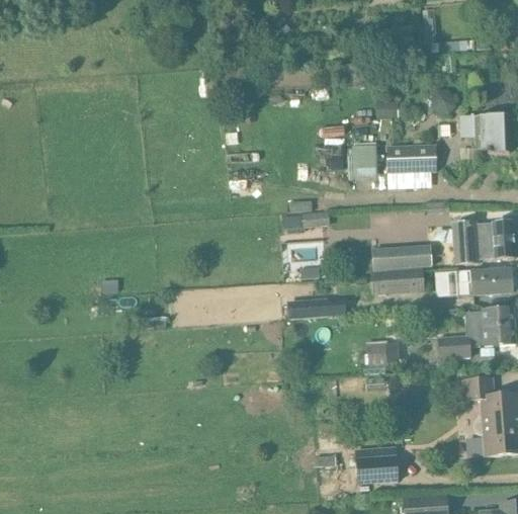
[(381,52),(397,51),(412,50),(412,45),(414,40),(413,28),(396,29),(396,31),(380,32),(381,52)]
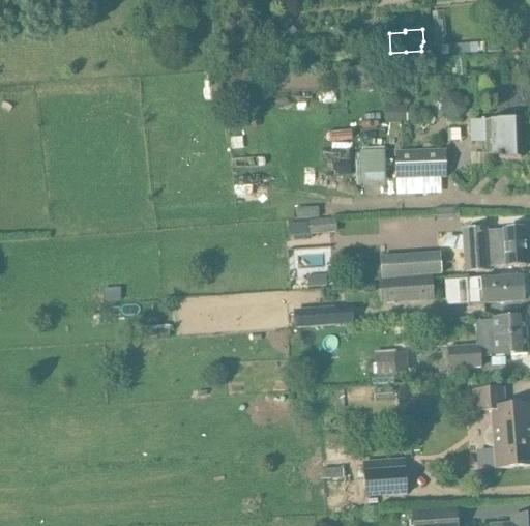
[(501,39),(487,39),(487,50),(501,50),(501,39)]
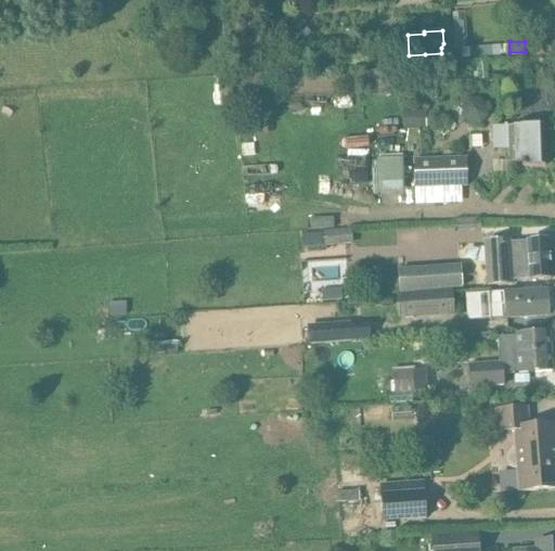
[(202,52),(202,42),(182,43),(182,53),(202,52)]
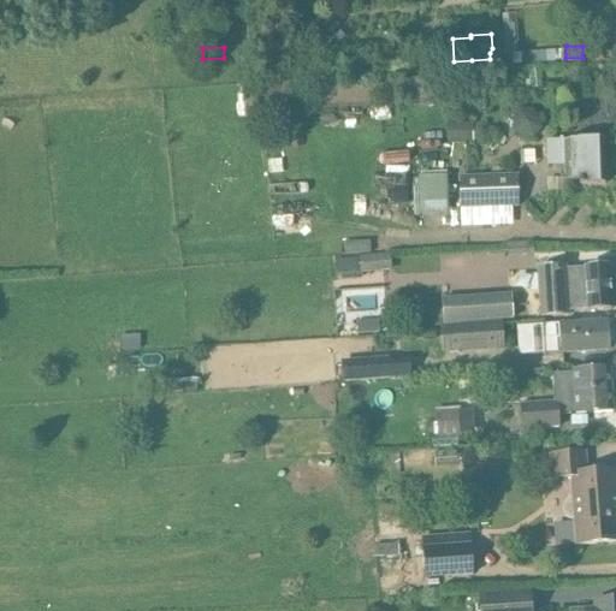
[(540,65),(528,66),(531,84),(543,83),(540,65)]
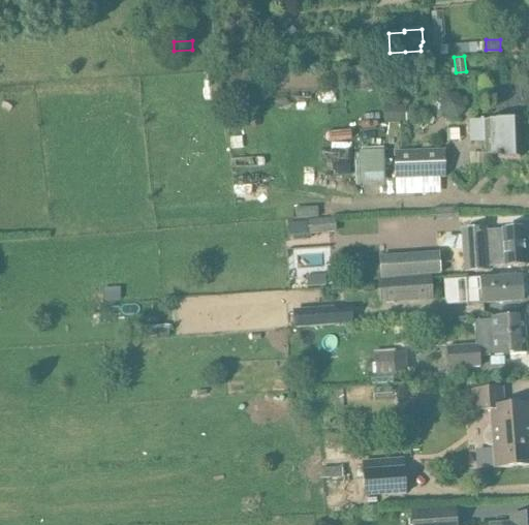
[(439,99),(440,110),(447,116),(459,115),(465,107),(465,98),(457,91),(446,91),(439,99)]
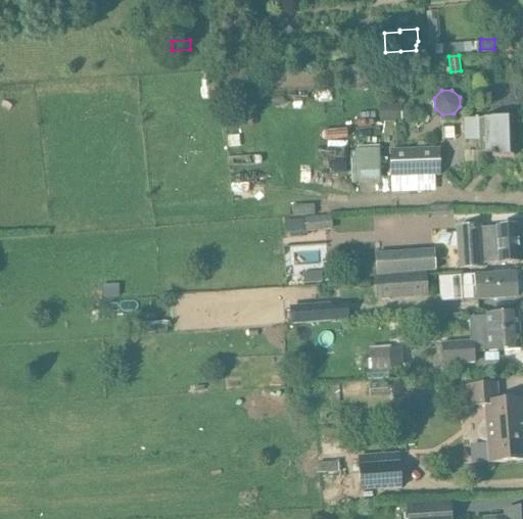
[(400,102),(379,103),(380,119),(401,118),(400,102)]
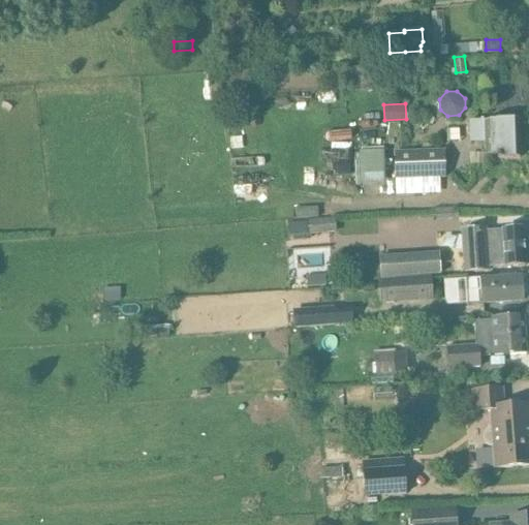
[(485,141),(485,152),(470,152),(470,162),(485,162),(485,155),(519,154),(518,117),(469,119),(469,141),(485,141)]
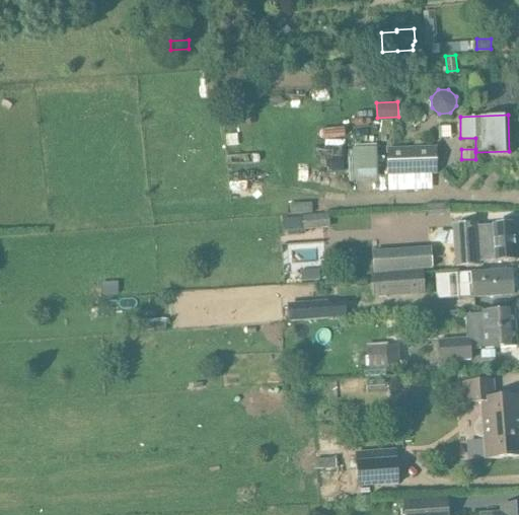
[(378,143),(355,143),(354,176),(377,176),(378,143)]
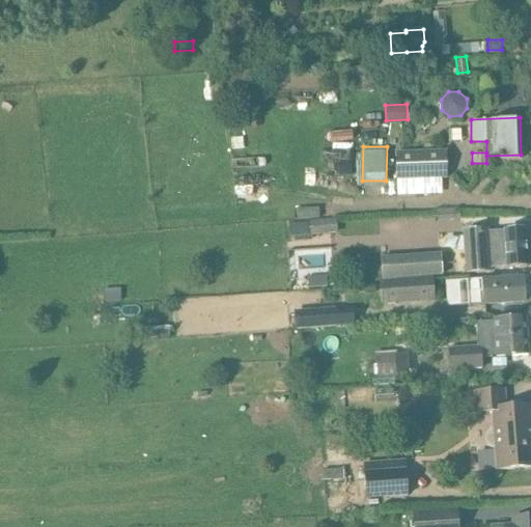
[(447,147),(396,148),(397,193),(441,191),(441,176),(447,176),(447,147)]
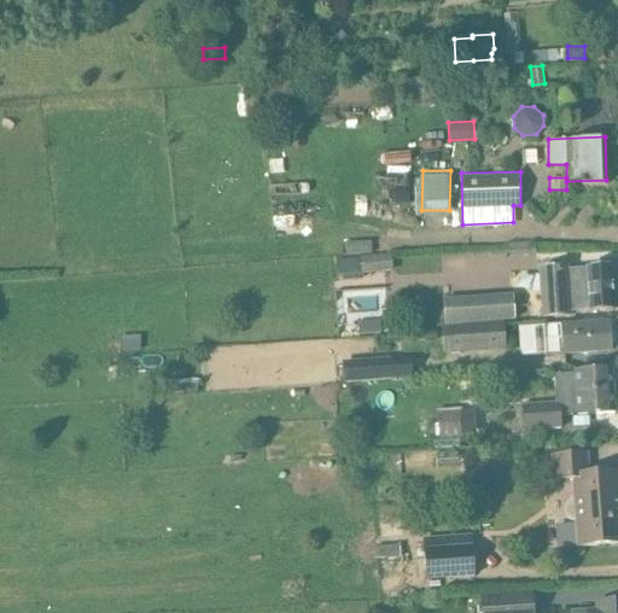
[(507,254),(535,252),(534,240),(506,241),(507,254)]
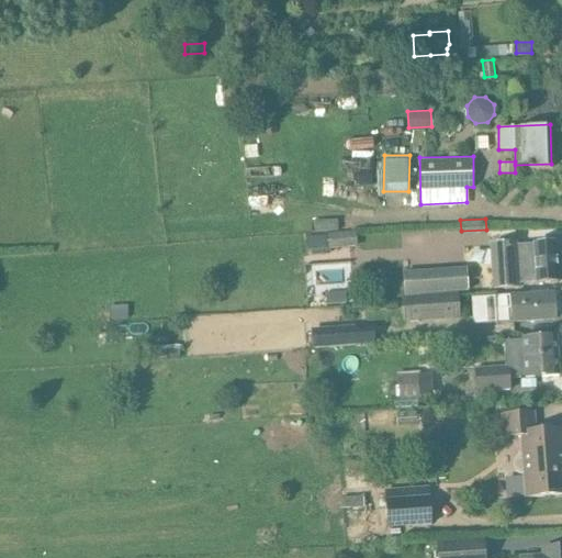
[(356,230),(326,232),(327,247),(357,245),(356,230)]
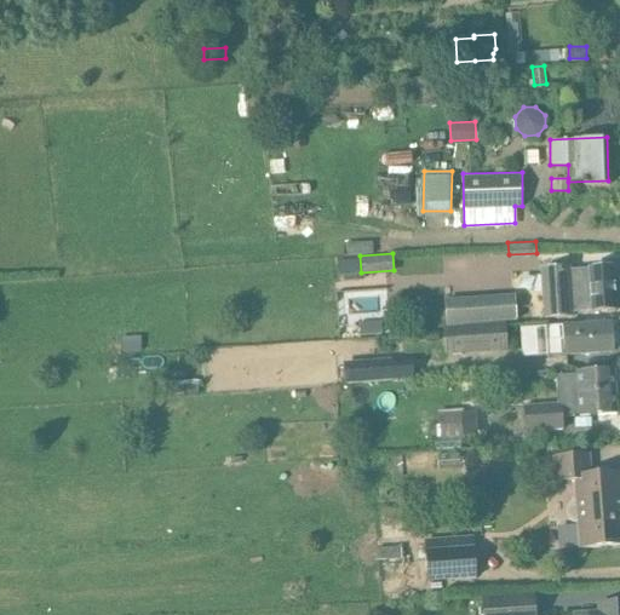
[(613,265),(569,268),(569,265),(540,266),(543,317),(573,316),(573,311),(615,308),(613,265)]
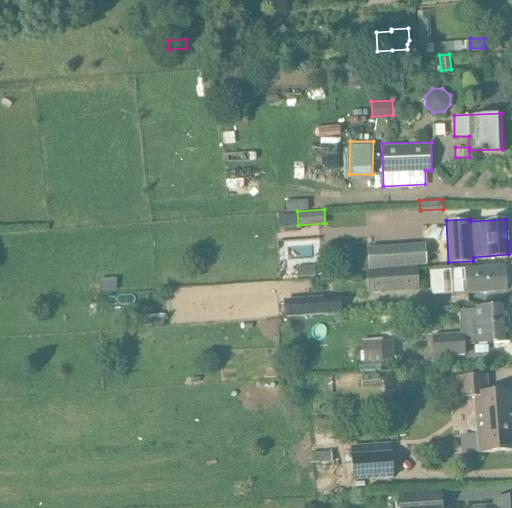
[(424,242),(379,245),(381,267),(426,264),(424,242)]
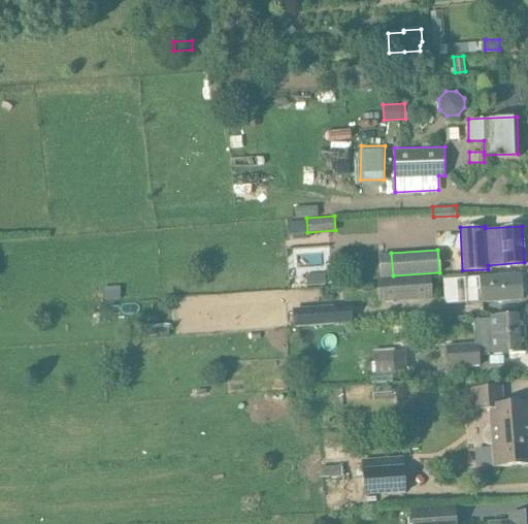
[(380,299),(432,296),(431,274),(378,277),(380,299)]
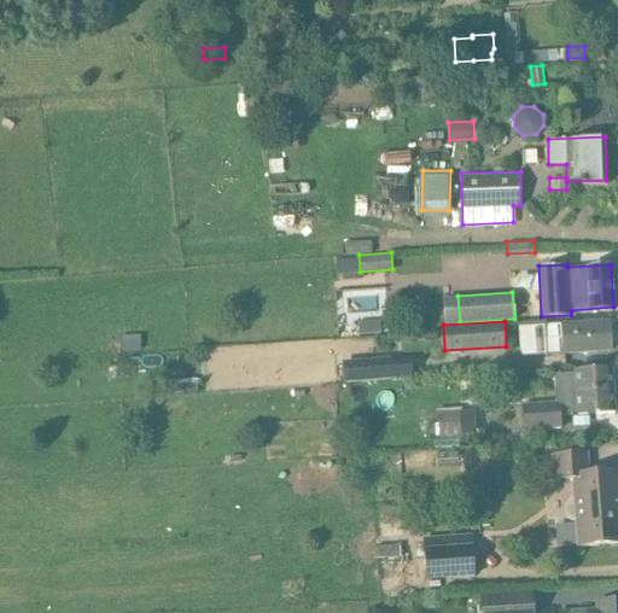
[(546,323),(546,334),(548,352),(610,348),(608,321),(564,325),(564,322),(546,323)]
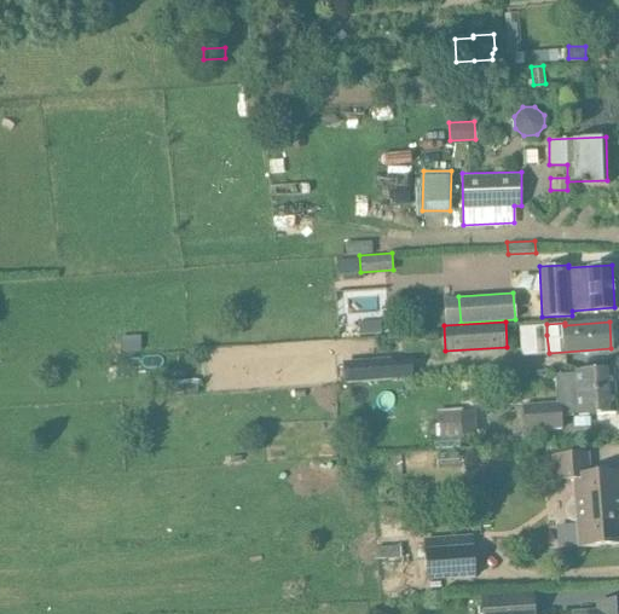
[(143,335),(120,335),(121,349),(132,349),(143,349),(143,335)]
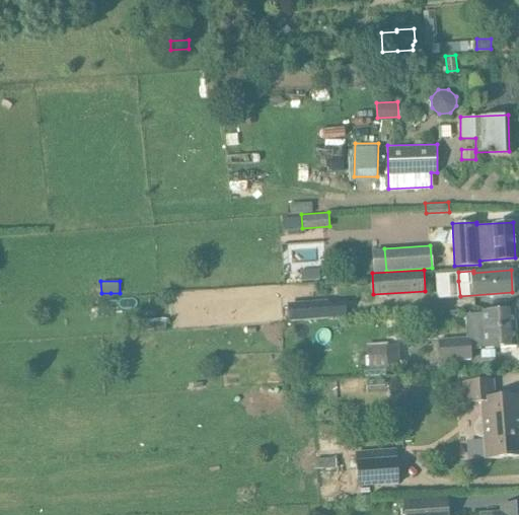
[(329,298),(287,301),(288,319),(347,314),(346,300),(329,301),(329,298)]
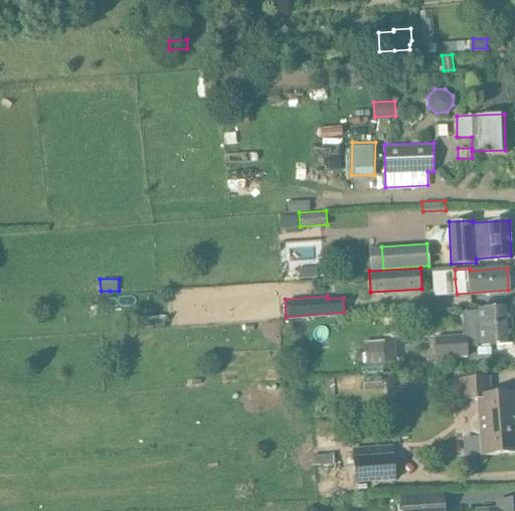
[(509,305),(478,308),(479,317),(474,319),(472,323),(471,327),(472,331),(474,334),(476,335),(480,334),(481,344),(512,341),(509,305)]
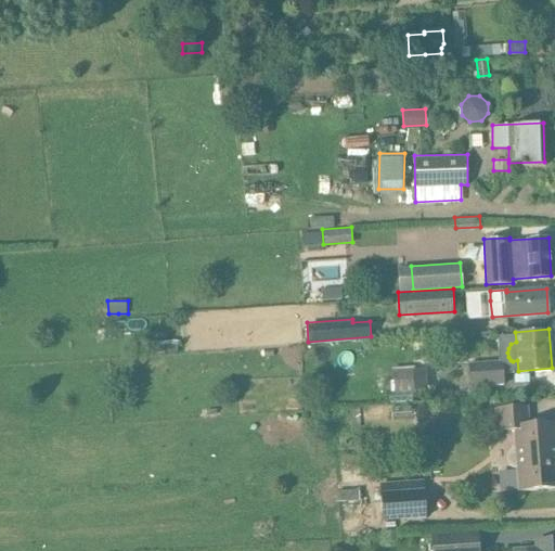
[(167,338),(145,340),(146,353),(167,351),(178,351),(177,337),(167,338)]
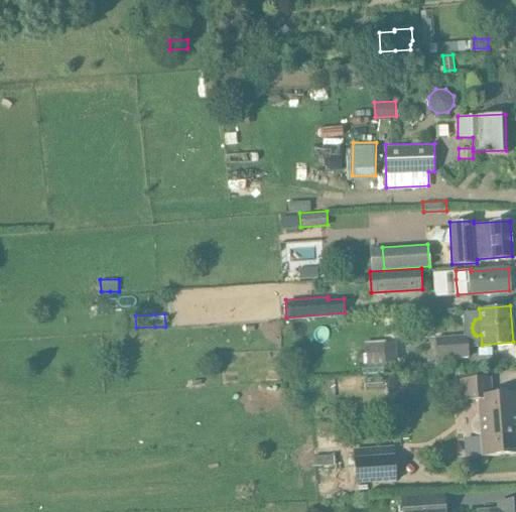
[(435,335),(435,357),(467,356),(466,334),(435,335)]
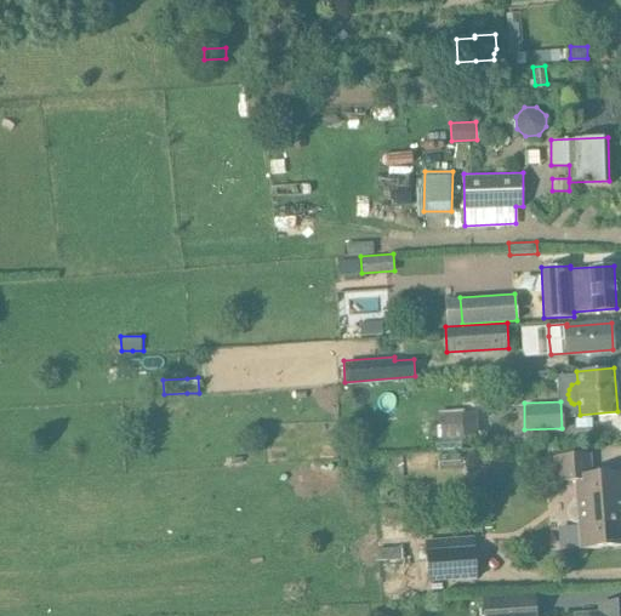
[(432,414),(432,437),(434,437),(461,435),(477,434),(477,411),(432,414)]
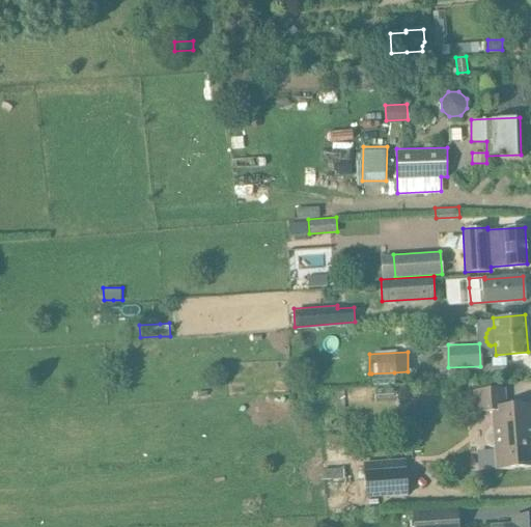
[(394,372),(371,373),(372,383),(394,382),(394,372)]
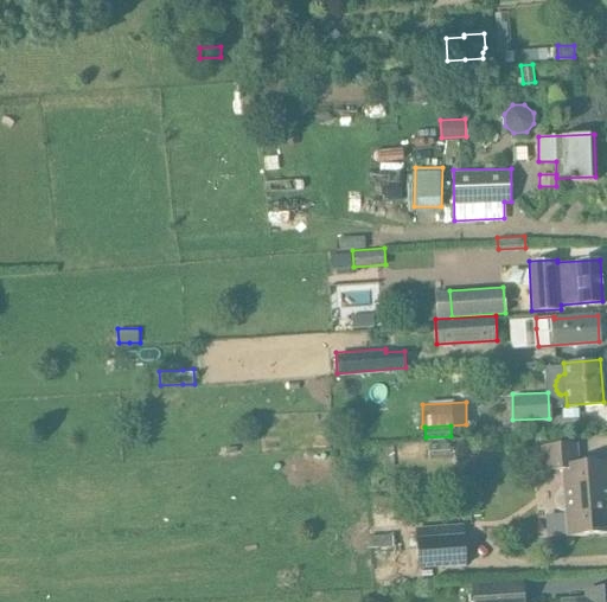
[(449,441),(427,443),(428,458),(451,456),(449,441)]
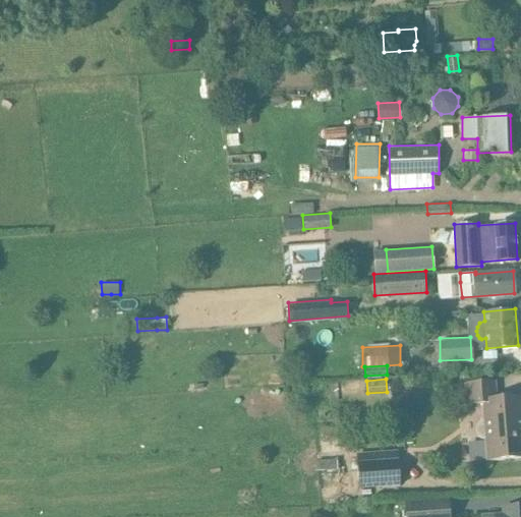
[(483,402),(484,416),(477,423),(476,425),(476,429),(477,434),(481,438),(486,441),(487,459),(520,456),(520,395),(496,398),(495,381),(466,382),(467,403),(483,402)]
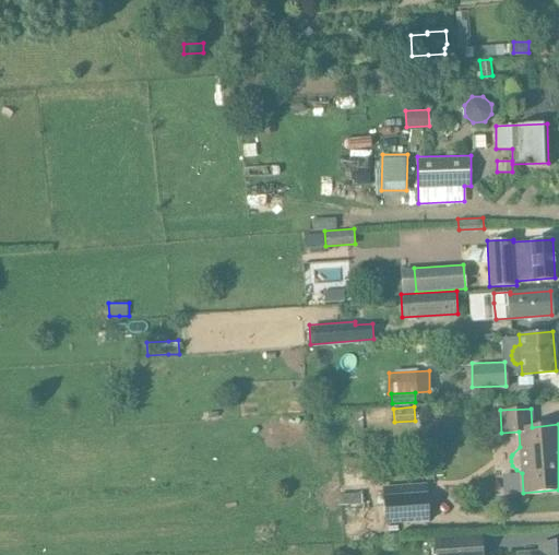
[(427,492),(382,495),(384,523),(396,522),(407,522),(430,520),(427,492)]
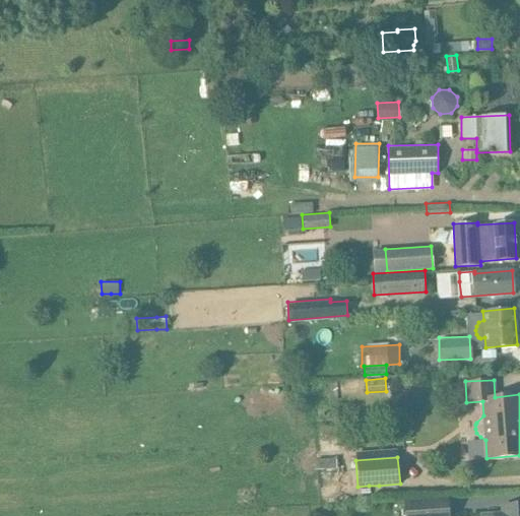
[(446,498),(406,501),(406,515),(446,515),(448,515),(446,498)]
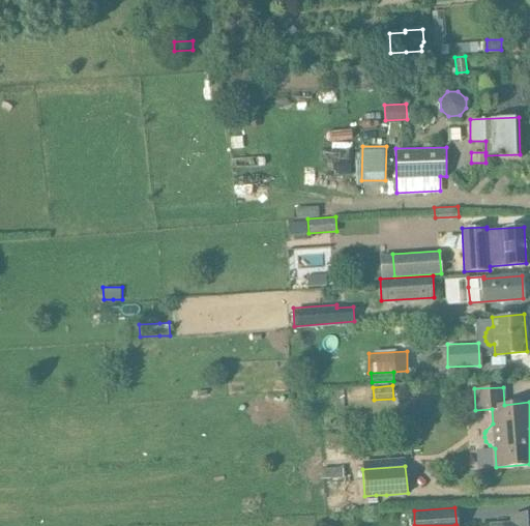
[(512,522),(492,524),(491,525),(529,525),(529,515),(511,516),(512,522)]
